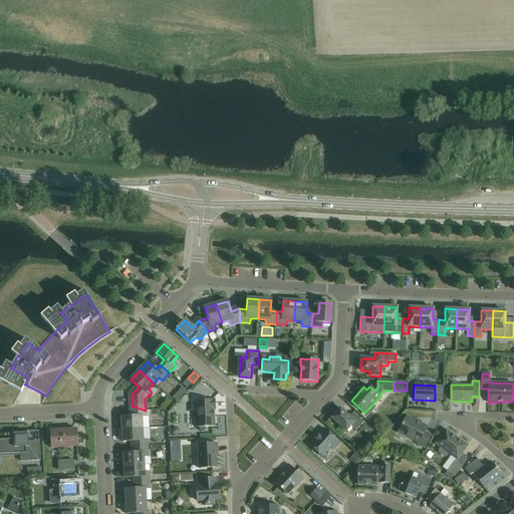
[(182,388),(178,393),(182,397),(187,392),(182,388)]
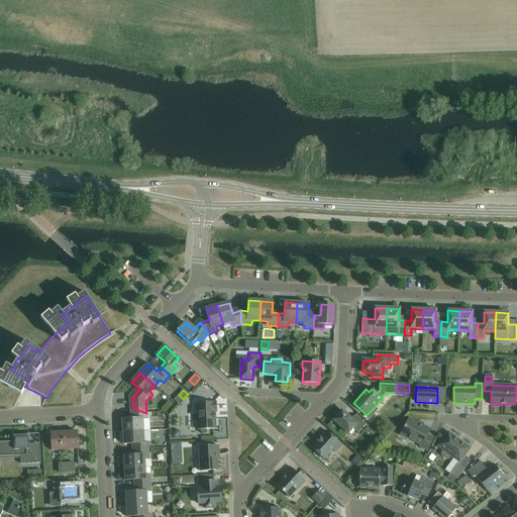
[(197,403),(198,430),(200,430),(200,431),(201,433),(202,434),(204,434),(205,434),(206,433),(207,431),(207,429),(215,429),(215,412),(217,412),(216,402),(197,403)]
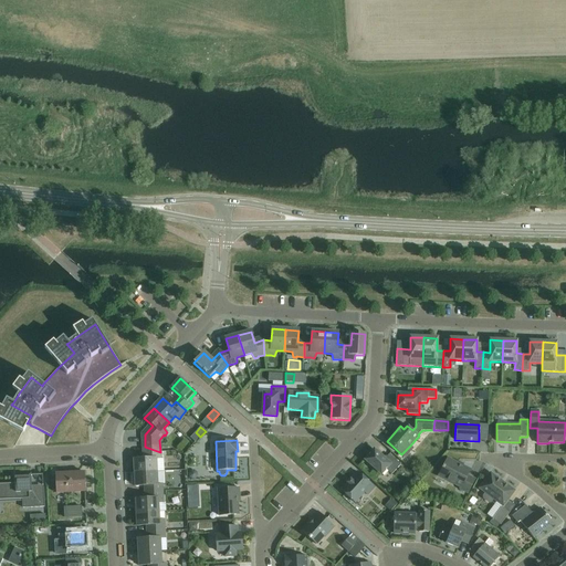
[(160,452),(145,447),(146,459),(134,460),(135,473),(156,472),(156,459),(160,459),(160,452)]
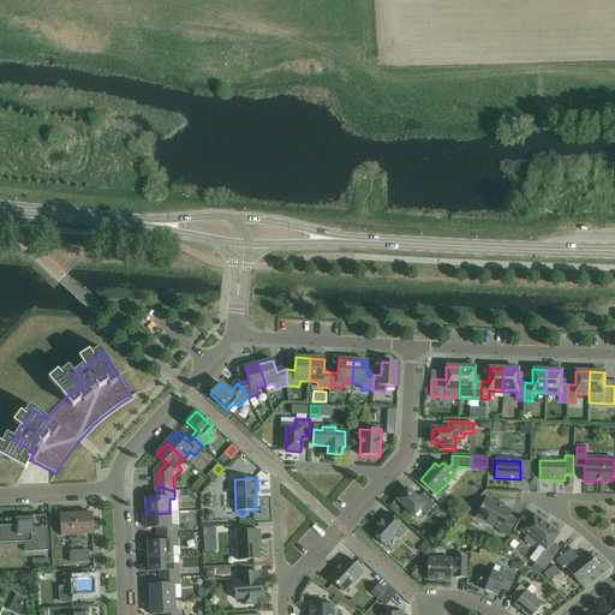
[(406,489),(396,500),(415,515),(419,509),(425,515),(435,505),(423,494),(418,499),(406,489)]
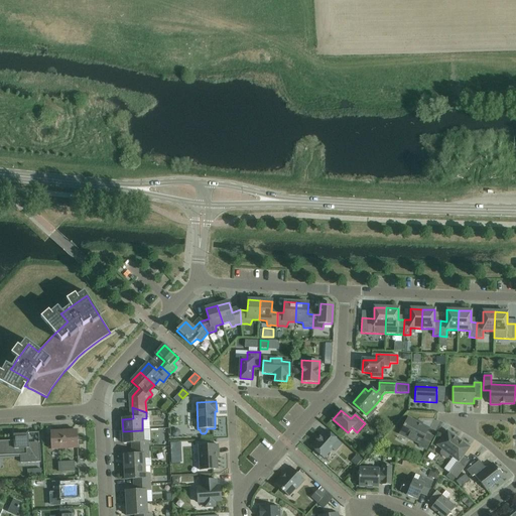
[(428,428),(408,417),(399,433),(400,434),(400,433),(420,443),(419,446),(426,449),(433,437),(426,433),(428,428)]
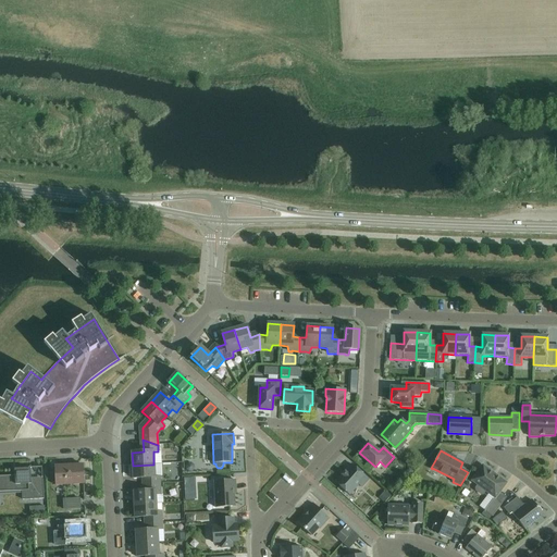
[(54,467),(56,485),(84,484),(83,465),(54,467)]
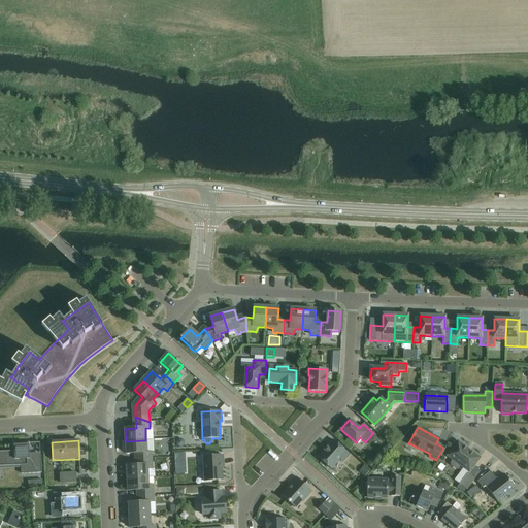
[(145,440),(126,441),(127,454),(137,453),(138,459),(152,459),(151,452),(146,452),(145,440)]
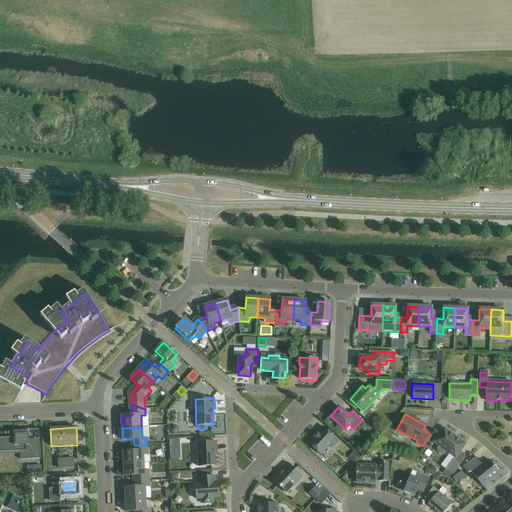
[(309,443),(321,455),(329,445),(332,448),(339,441),(323,427),(317,434),(317,433),(314,437),(309,443)]
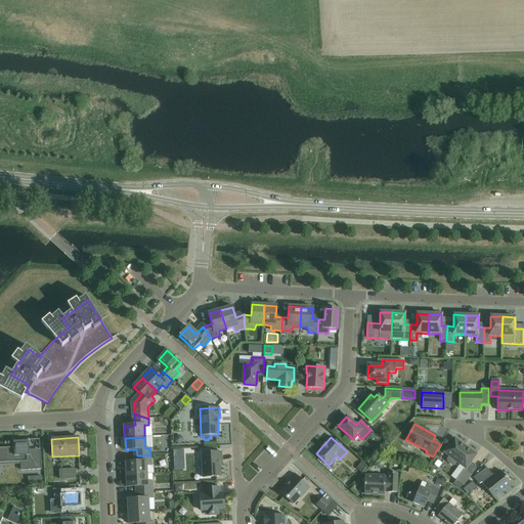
[(454,438),(444,452),(450,456),(447,460),(448,462),(452,465),(454,465),(456,462),(466,469),(476,454),(468,448),(463,444),(454,438)]
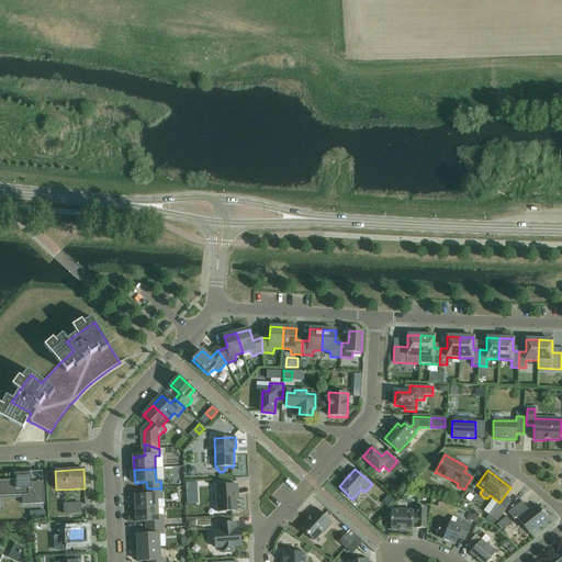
[(31,485),(31,473),(15,474),(15,480),(13,480),(0,481),(0,496),(22,496),(23,505),(44,504),(43,484),(31,485)]
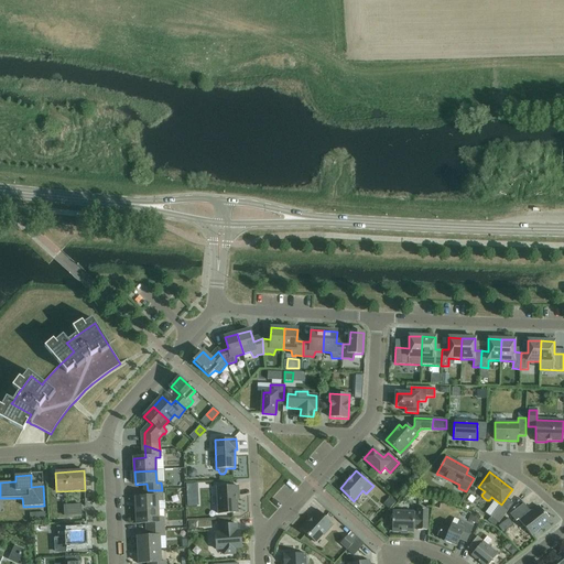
[(197,484),(186,485),(187,507),(198,506),(197,484)]
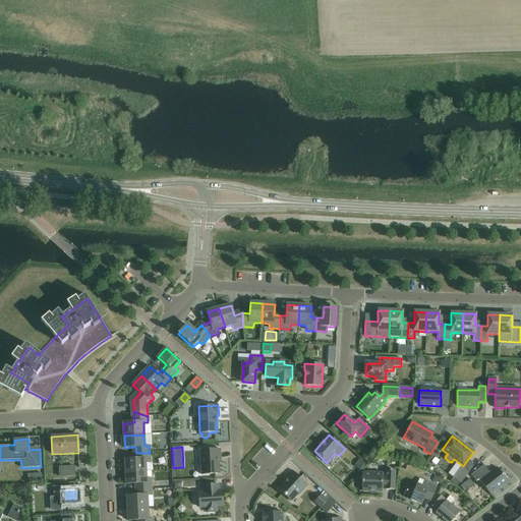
[(200,451),(201,475),(220,474),(219,457),(221,457),(220,450),(200,451)]
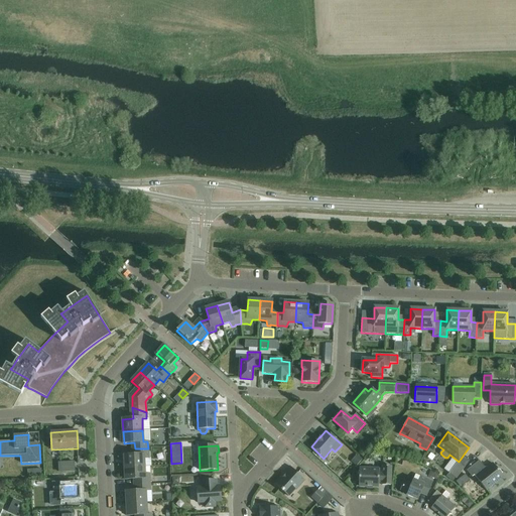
[(148,448),(135,448),(135,455),(124,456),(125,468),(144,467),(144,460),(148,459),(148,448)]
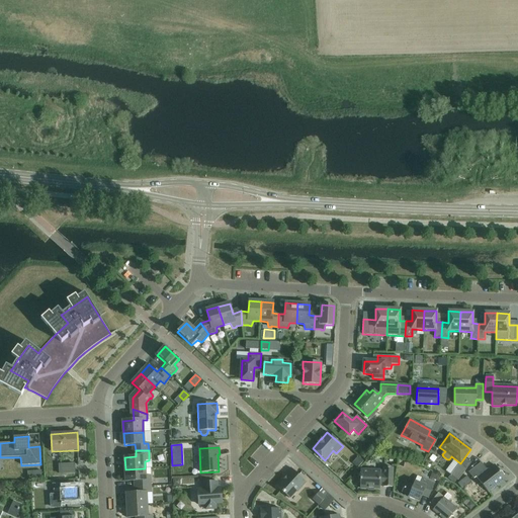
[(435,462),(439,457),(432,451),(428,456),(435,462)]
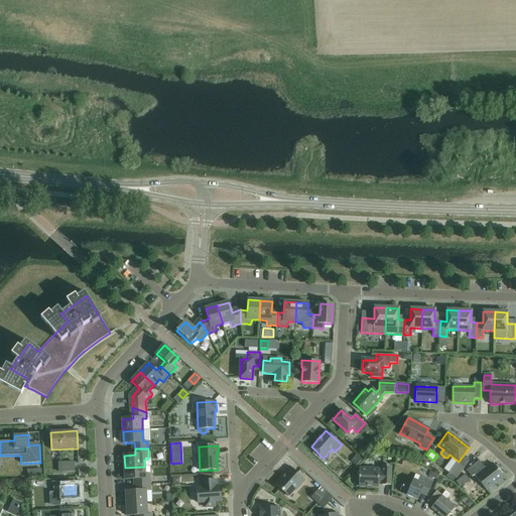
[(362,460),(357,455),(352,462),(356,466),(362,460)]
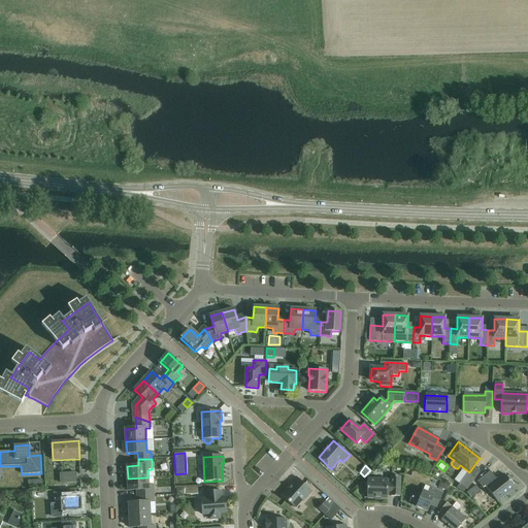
[(490,471),(477,482),(483,488),(485,486),(497,501),(499,500),(500,501),(505,498),(504,496),(515,488),(509,482),(510,482),(504,474),(498,480),(496,479),(495,479),(495,477),(490,471)]
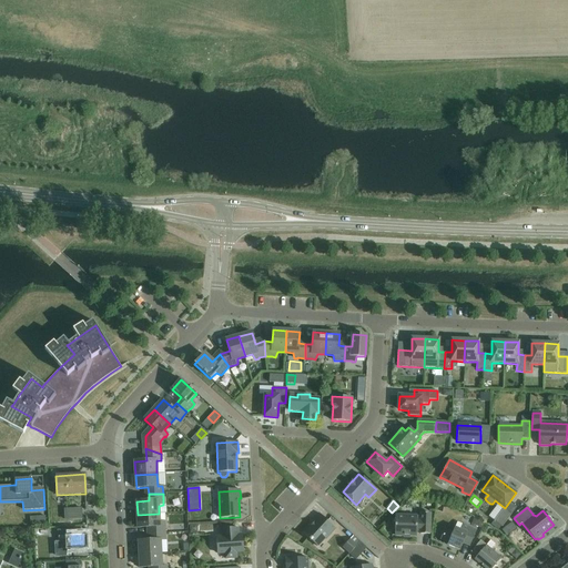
[(64,509),(66,520),(82,519),(81,509),(64,509)]
